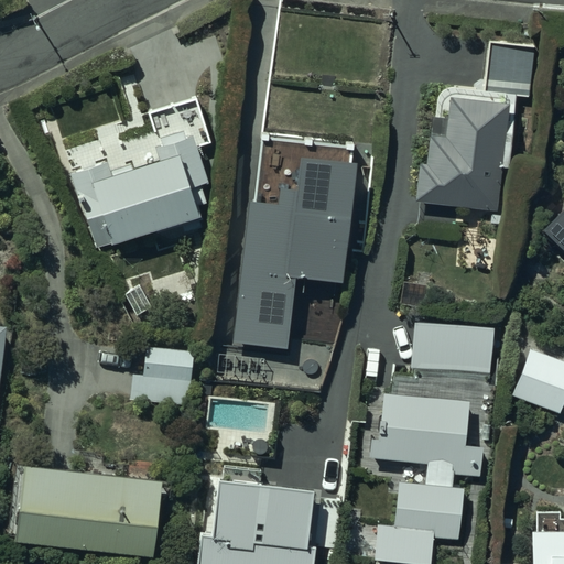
[(418,161),(413,198),(496,208),(500,164),(507,164),(513,94),(528,95),(533,42),(487,38),(483,87),(448,84),(447,84),(447,85),(446,85),(445,85),(444,85),(444,86),(443,86),(443,87),(442,87),(441,88),(440,89),(438,90),(438,91),(437,93),(437,94),(436,95),(436,96),(436,97),(436,98),(436,99),(436,100),(435,114),(427,114),(425,161),(418,161)]
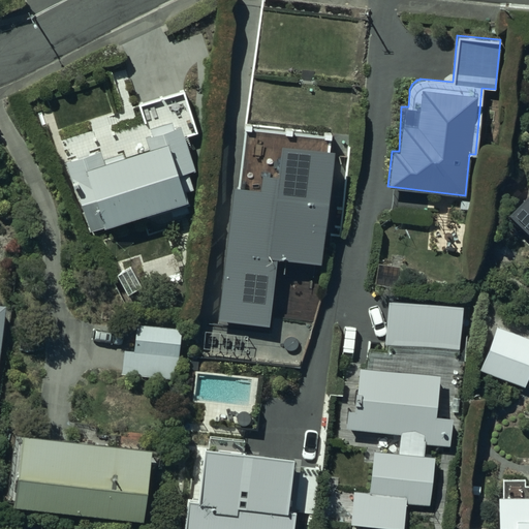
[(185,197),(176,170),(193,166),(179,124),(144,136),(147,145),(103,159),(100,151),(66,162),(71,179),(68,180),(70,187),(72,186),(87,230),(185,197)]
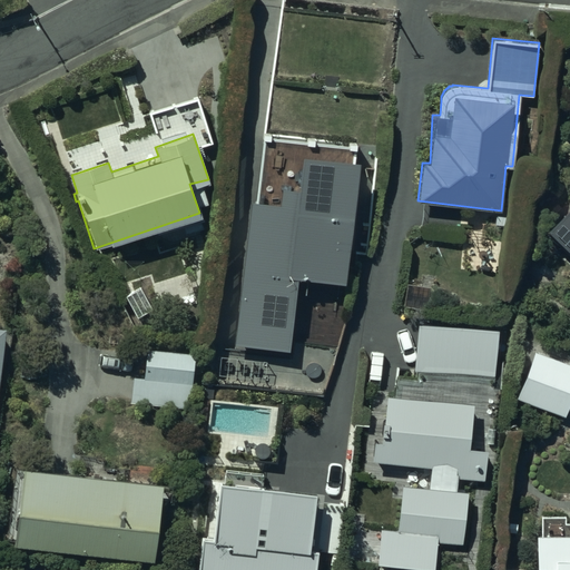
[(256,199),(248,198),(234,344),(288,350),(295,276),(343,282),(357,145),(263,136),(256,199)]
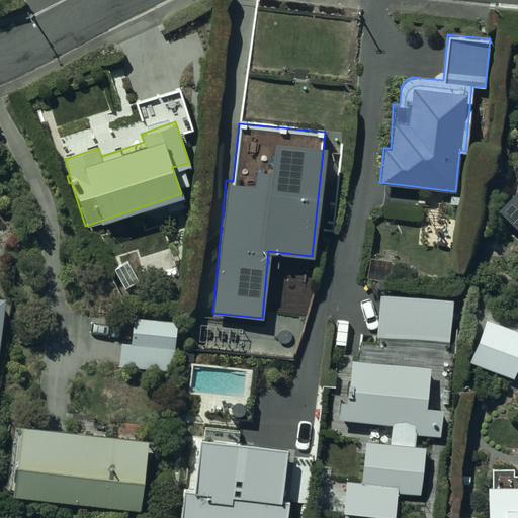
[(120,343),(118,366),(173,370),(177,320),(133,317),(131,343),(120,343)]
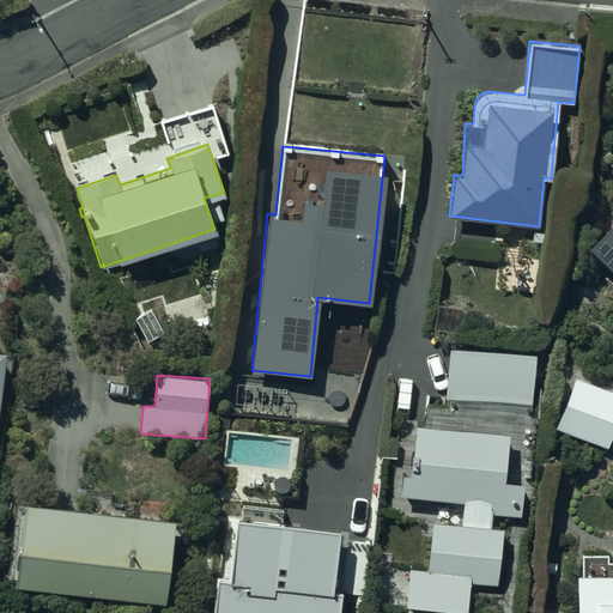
[(612,432),(612,389),(575,375),(556,430),(607,449),(612,432)]
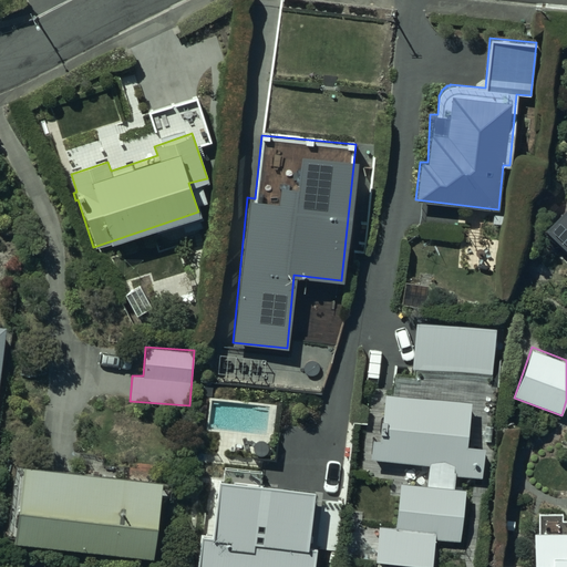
[(472,400),(383,392),(379,439),(373,437),(371,460),(428,465),(426,484),(400,482),(395,528),(378,526),(374,562),(432,566),(434,538),(470,542),(474,488),(455,486),(456,475),(481,477),(484,445),(467,443),(472,400)]
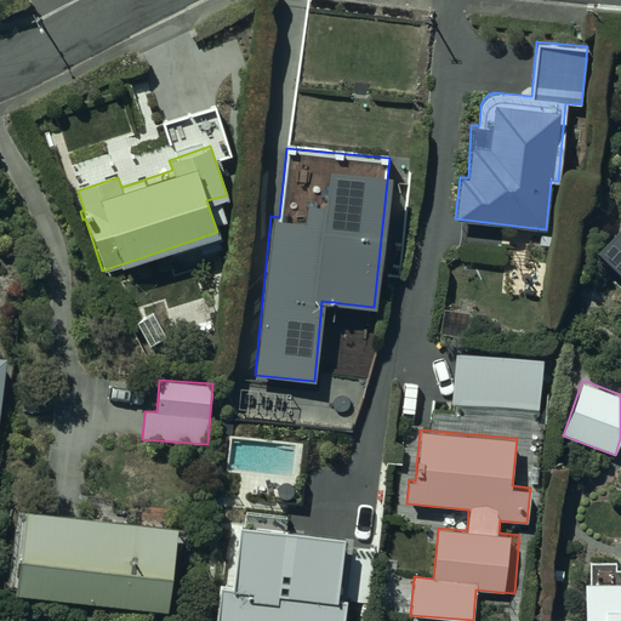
[(180,522),(23,507),(15,594),(171,610),(180,522)]
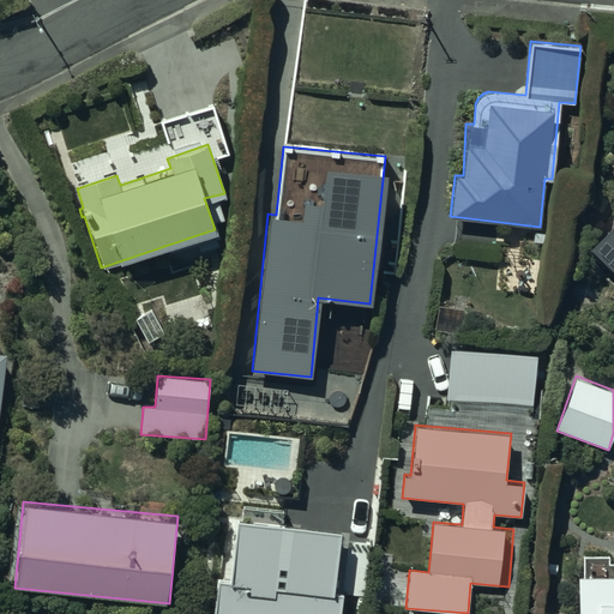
[(344,540),(345,528),(278,521),(280,510),(244,507),(242,518),(233,517),(228,578),(215,577),(211,613),(342,613),(343,596),(363,597),(368,542),(344,540)]
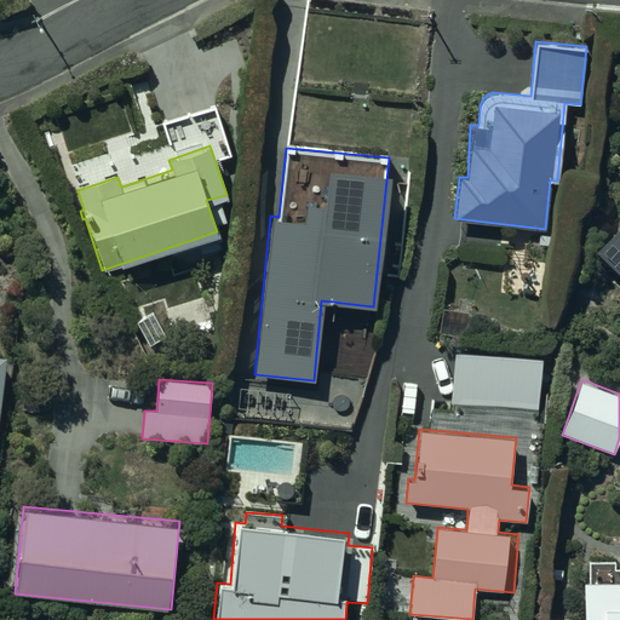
[(619,619),(619,581),(585,583),(585,619),(619,619)]
